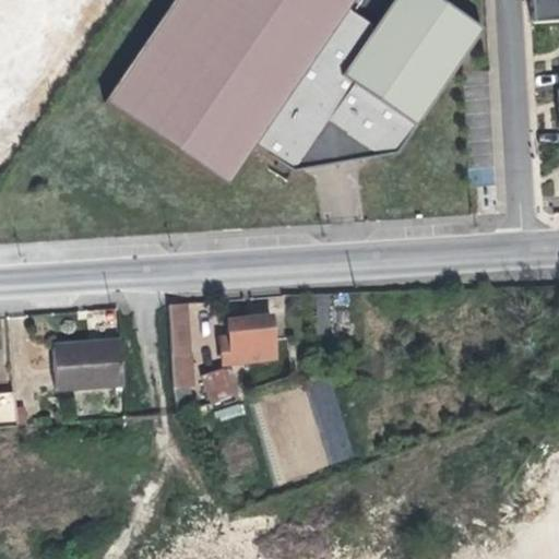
[(227,183),(254,144),(293,170),(313,142),(348,137),(379,158),(405,120),(416,129),(483,34),(433,0),(400,0),(379,31),(348,9),(353,2),(348,0),(175,0),(106,100),(227,183)]
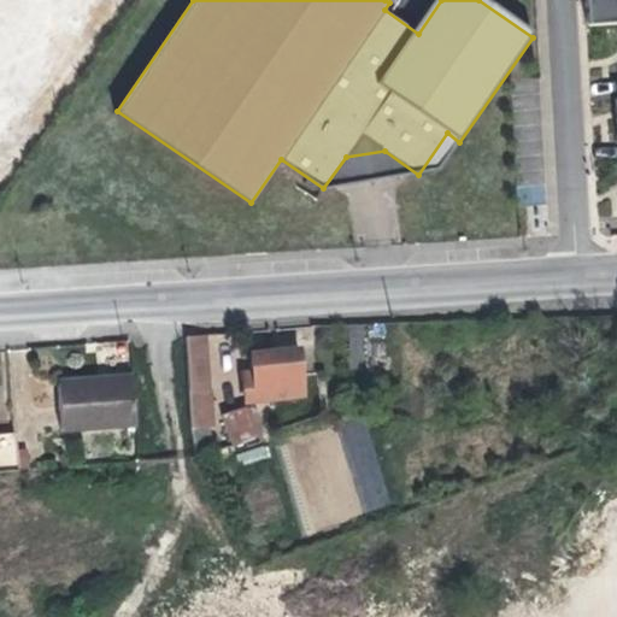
[(616,0),(587,0),(588,0),(589,24),(616,22),(616,0)]
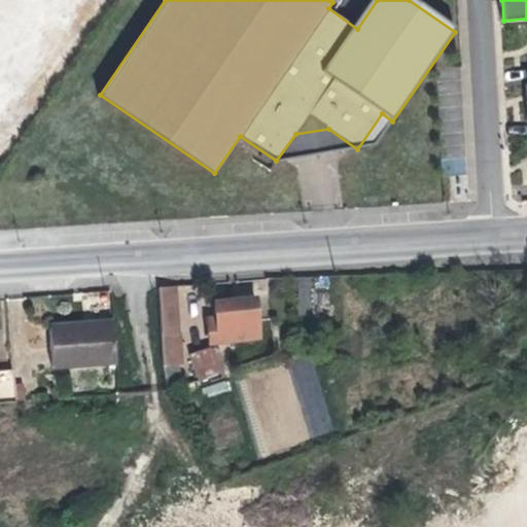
[(165,365),(179,364),(181,364),(176,286),(160,287),(165,365)]
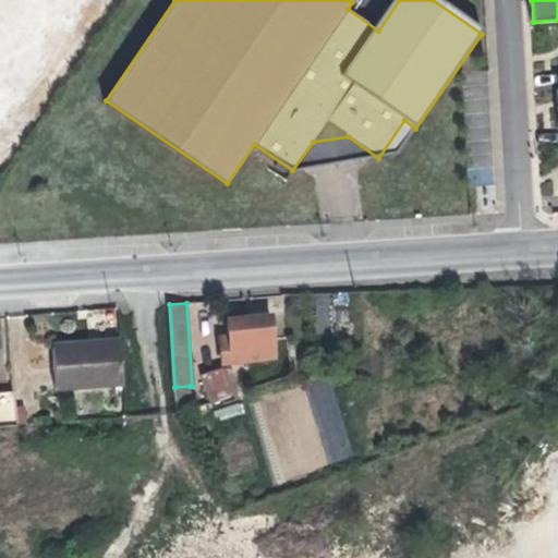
[(223,363),(275,358),(270,317),(249,320),(228,323),(229,339),(220,340),(223,363)]
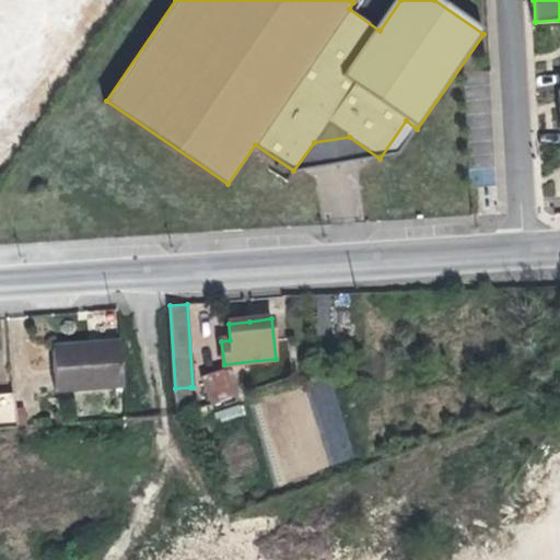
[(124,387),(119,340),(84,343),(53,346),(57,393),(124,387)]
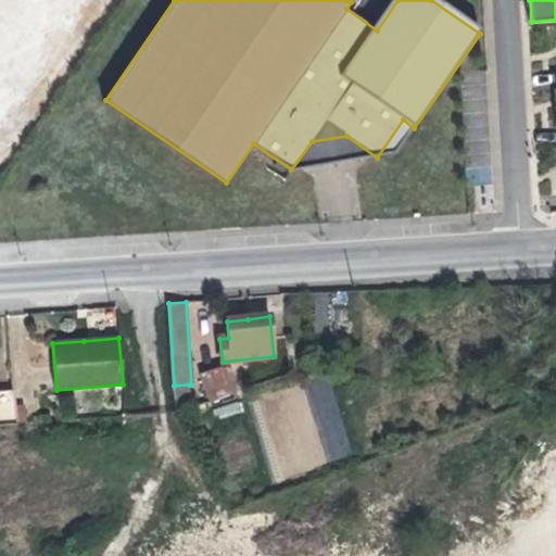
[(210,402),(239,392),(231,370),(223,368),(201,374),(210,402)]
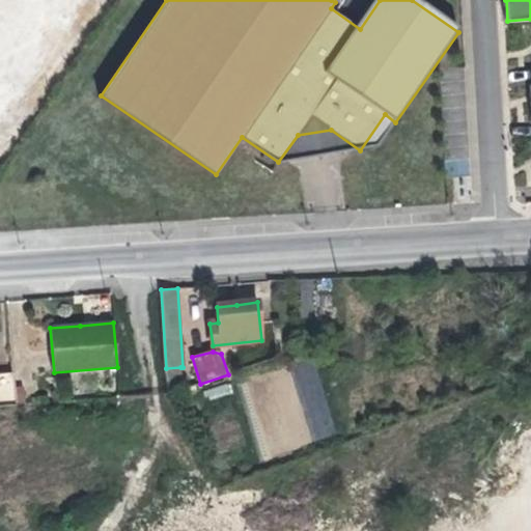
[(188,388),(180,367),(166,368),(170,393),(188,388)]
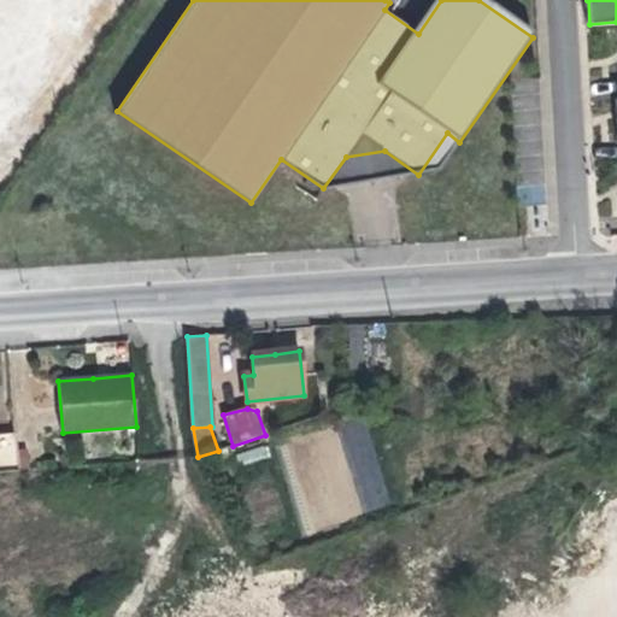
[(0,472),(19,471),(16,434),(0,435),(0,472)]
